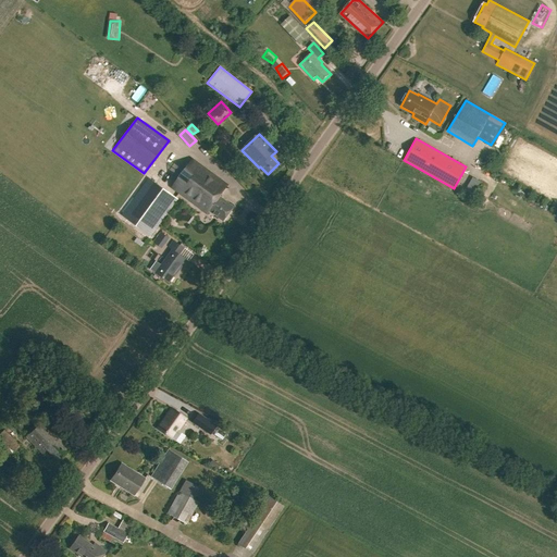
[(193,160),(173,188),(208,213),(210,211),(224,222),(234,207),(221,197),(229,186),(193,160)]
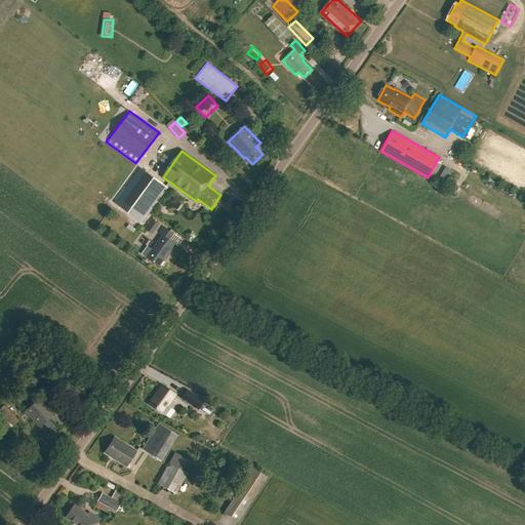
[(167,187),(139,167),(114,202),(142,223),(167,187)]
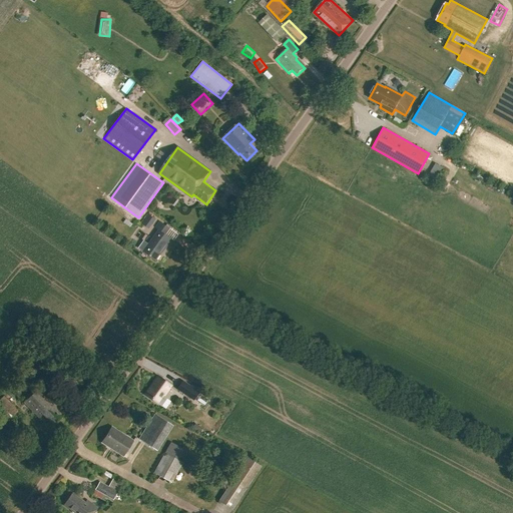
[(438,181),(441,175),(435,172),(431,178),(438,181)]
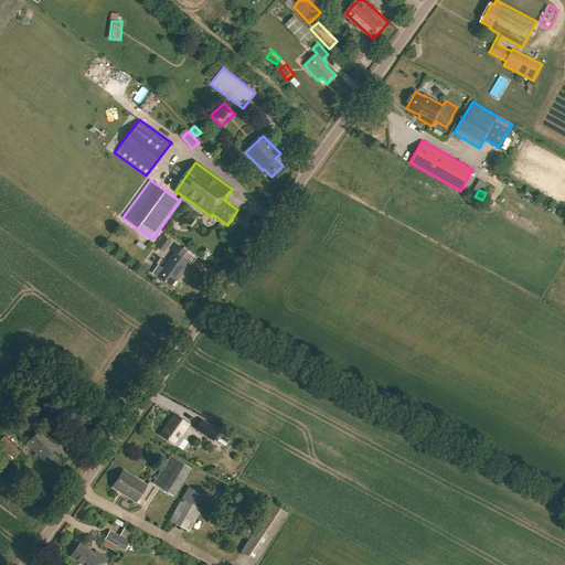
[(164,253),(172,242),(163,235),(156,246),(164,253)]
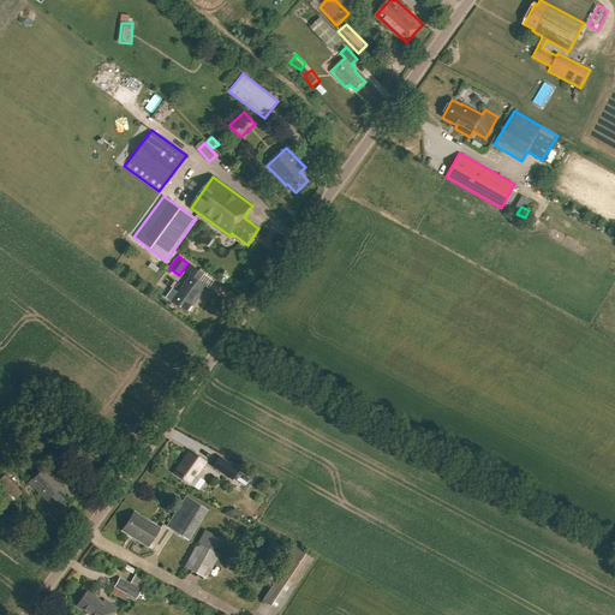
[(207,288),(198,282),(204,275),(192,267),(187,274),(191,276),(173,302),(187,312),(197,298),(199,299),(207,288)]
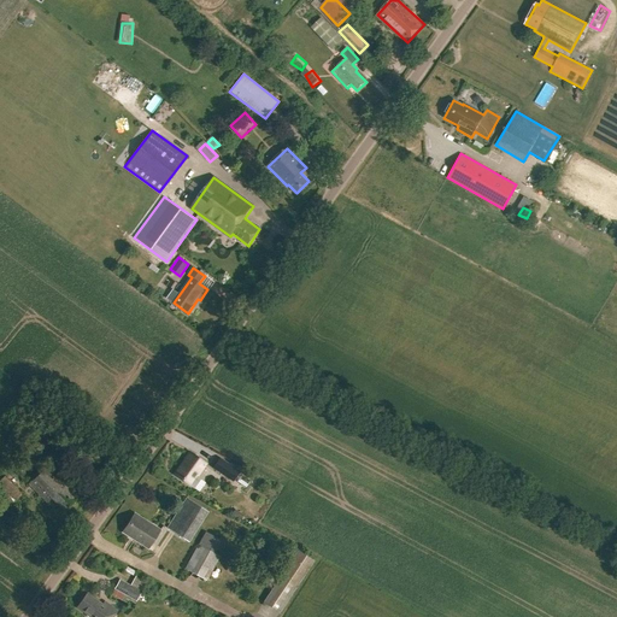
[(171,278),(165,283),(171,289),(177,285),(171,278)]
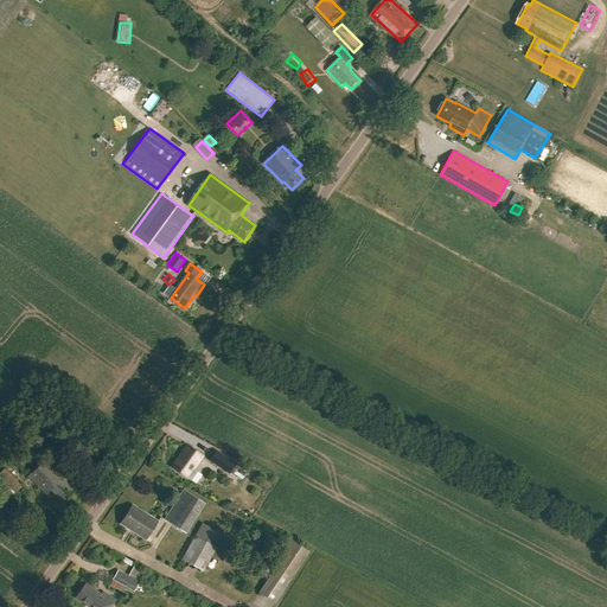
[(46,445),(52,438),(39,423),(32,430),(46,445)]
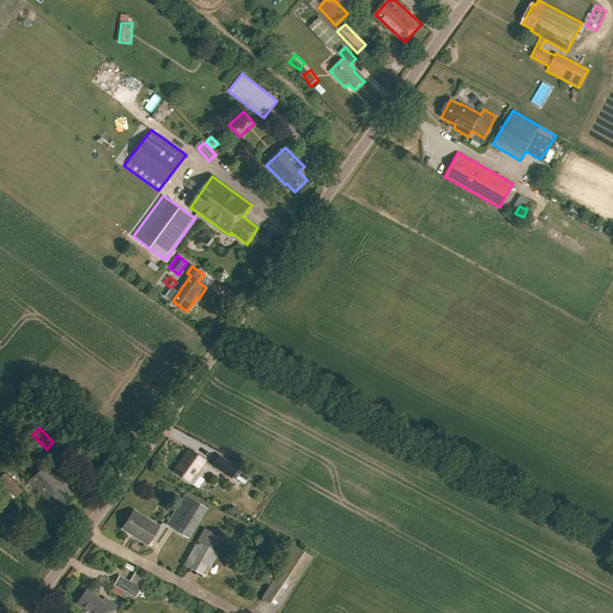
[(194,473),(202,460),(189,450),(174,471),(193,485),(199,477),(194,473)]
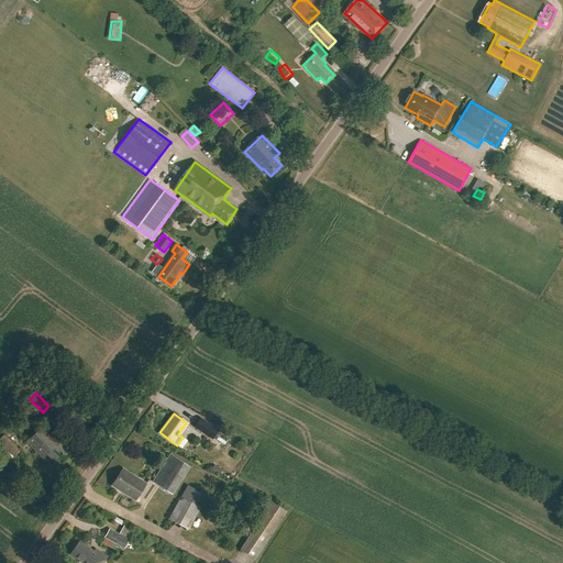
[(194,427),(212,440),(219,430),(200,417),(194,427)]
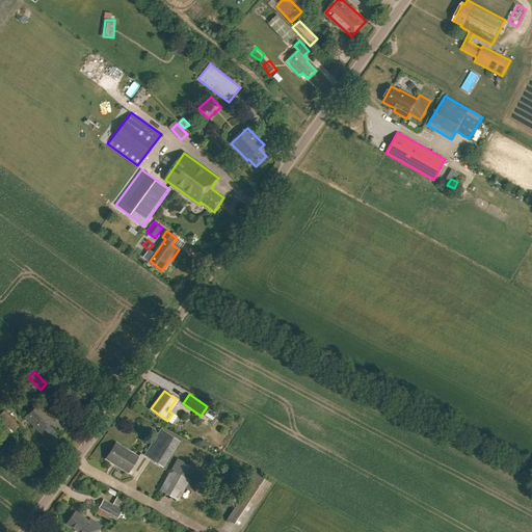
[(45,429),(58,444),(70,431),(58,419),(64,414),(55,404),(50,410),(42,401),(24,419),(40,433),(45,429)]
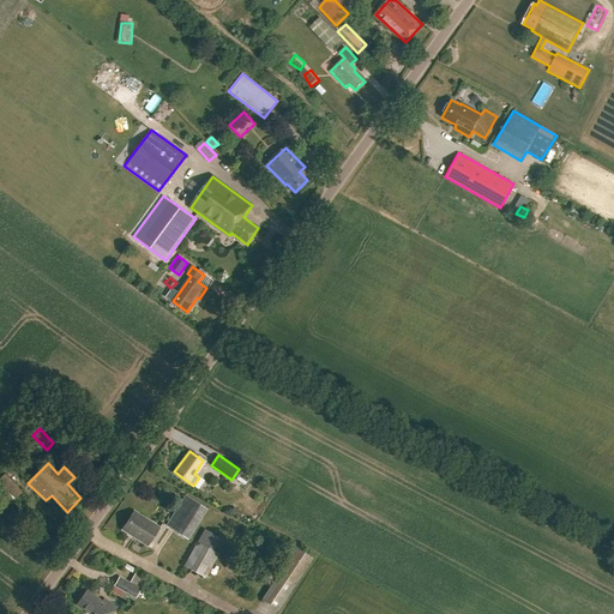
[(0,479),(0,501),(5,507),(20,492),(4,475),(0,479)]
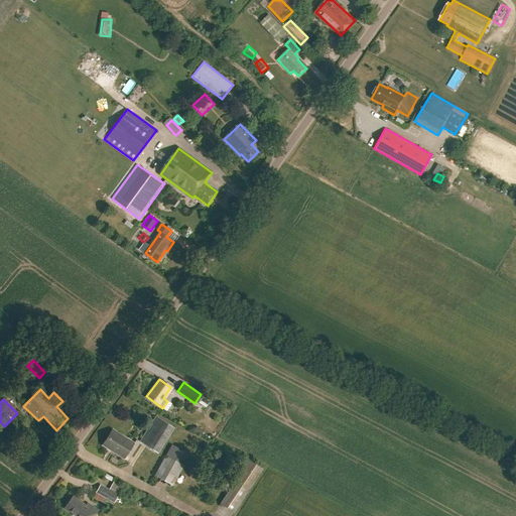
[(140,442),(155,453),(171,426),(156,416),(140,442)]
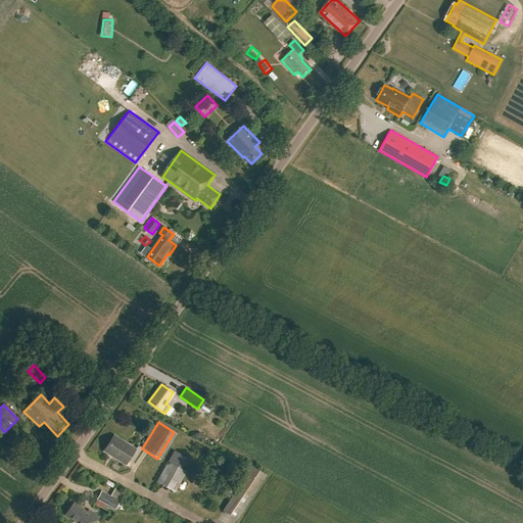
[(104,452),(126,466),(136,449),(114,436),(104,452)]
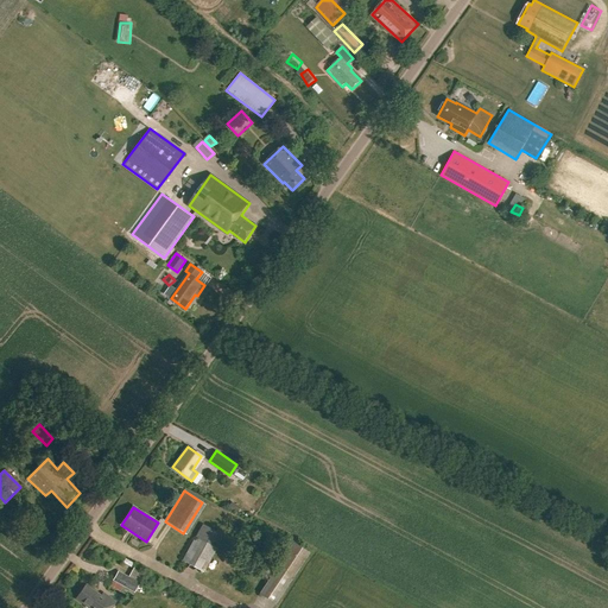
[(211,544),(217,532),(202,524),(182,559),(203,571),(217,548),(211,544)]
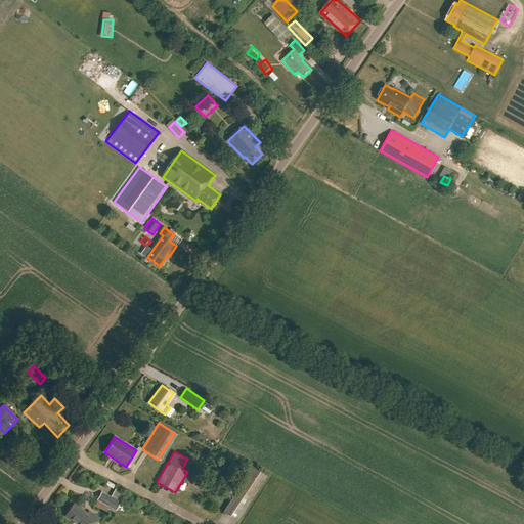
[(223,513),(235,521),(265,477),(253,469),(223,513)]
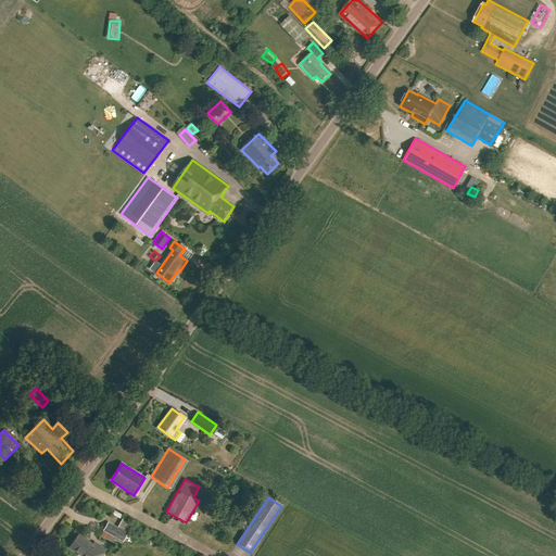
[(112,535),(122,541),(131,523),(122,518),(116,527),(108,521),(100,535),(109,541),(112,535)]
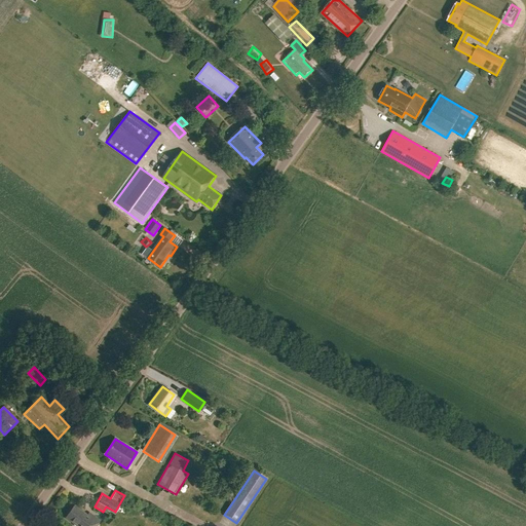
[(95,525),(99,522),(89,515),(87,517),(74,508),(66,519),(75,525),(95,525)]
